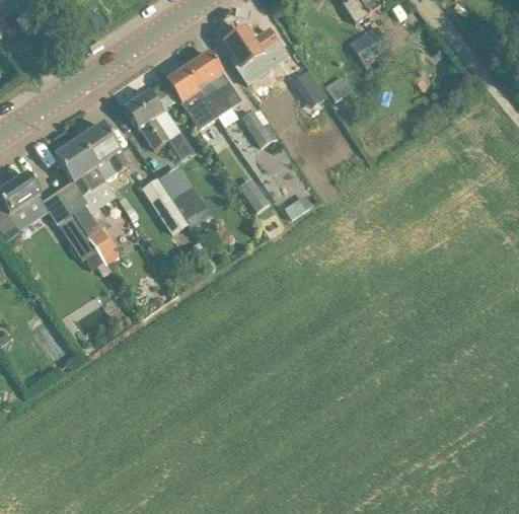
[(0,0),(0,19),(24,0),(0,0)]
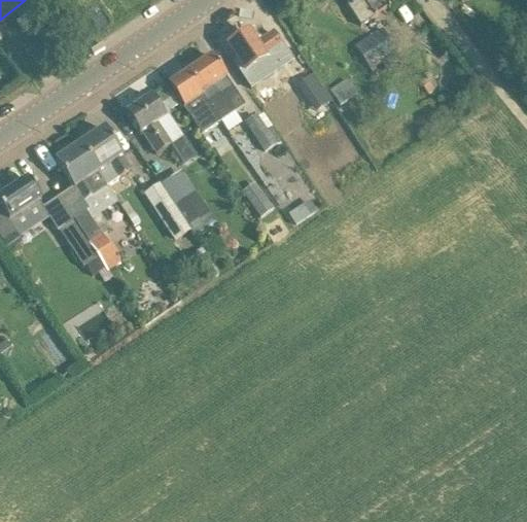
[(359,23),(375,12),(387,4),(388,6),(389,5),(388,3),(389,2),(388,0),(351,0),(346,3),(359,23)]
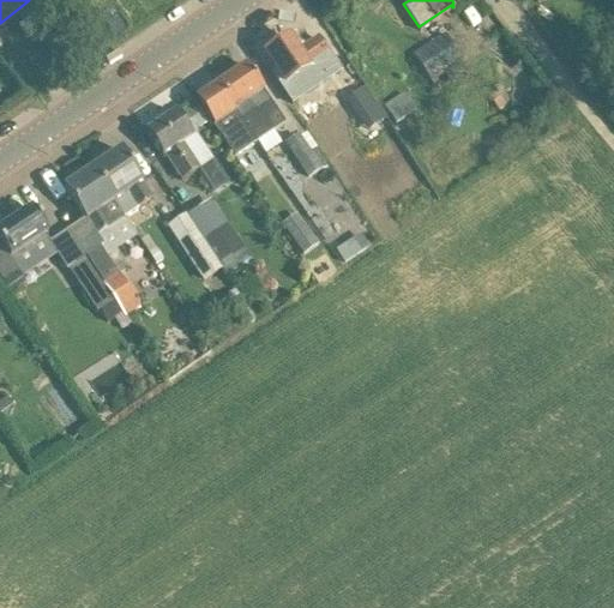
[(405,55),(423,80),(462,55),(444,30),(405,55)]
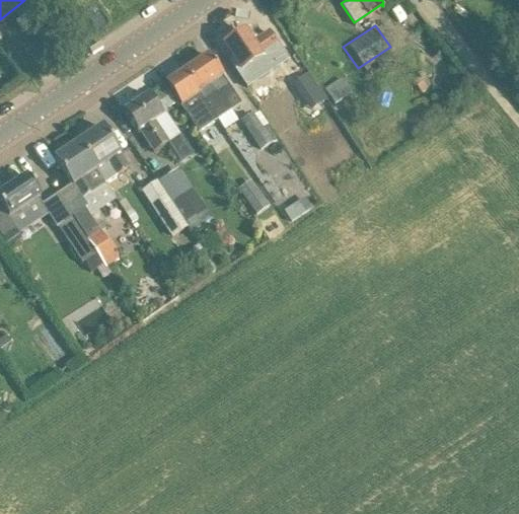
[(275,44),(278,42),(269,27),(251,40),(244,27),(224,41),(241,67),(262,54),(275,45),(275,44)]
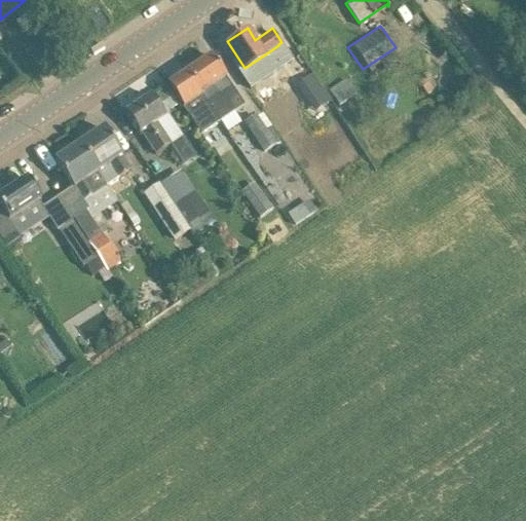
[(213,109),(219,117),(243,101),(234,87),(235,87),(212,52),(186,69),(213,109)]
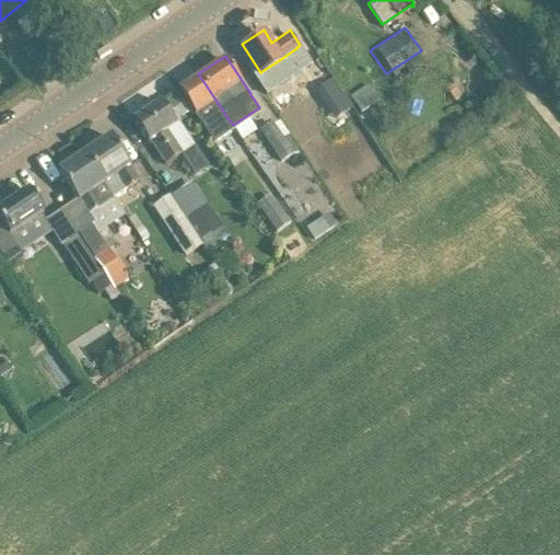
[(178,87),(213,138),(233,125),(226,116),(198,73),(178,87)]
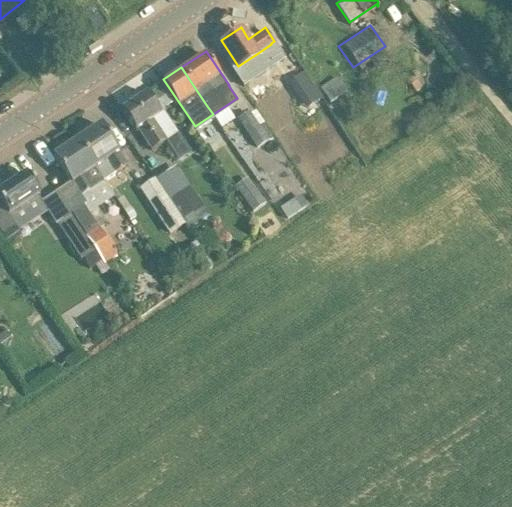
[(303,68),(289,76),(297,90),(311,82),(303,68)]
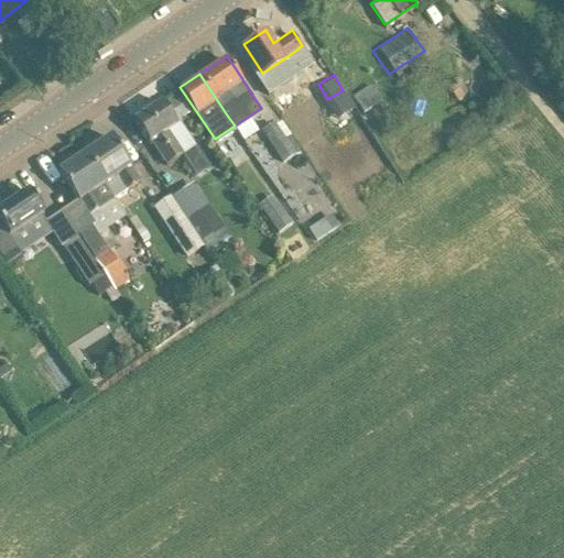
[(362,107),(371,102),(362,86),(354,91),(362,107)]
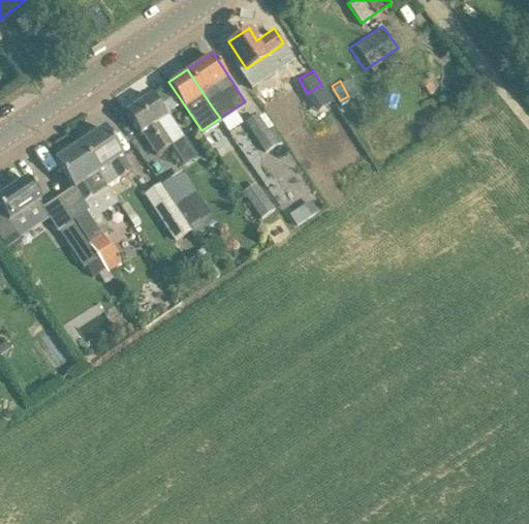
[(157,151),(172,142),(184,133),(168,112),(166,114),(152,93),(126,111),(139,131),(143,129),(157,151)]
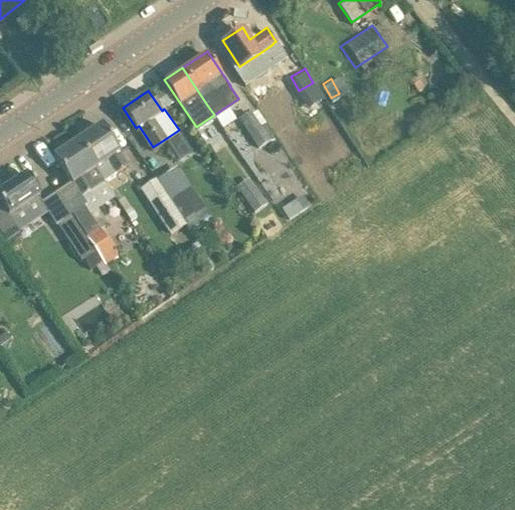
[(256,108),(251,111),(250,110),(239,117),(260,145),(270,138),(262,125),(267,122),(256,108)]
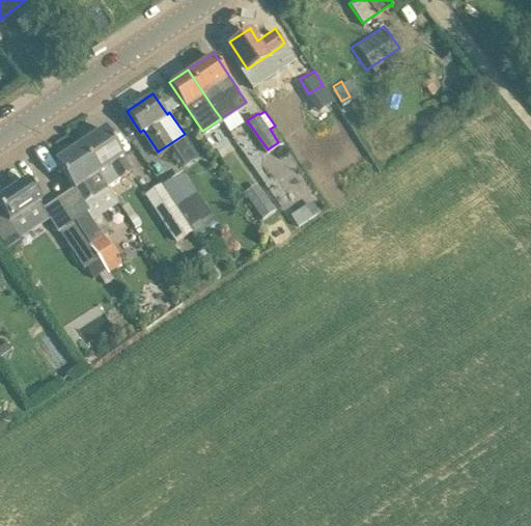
[(99,170),(108,184),(132,167),(122,154),(123,154),(105,126),(80,142),(99,170)]
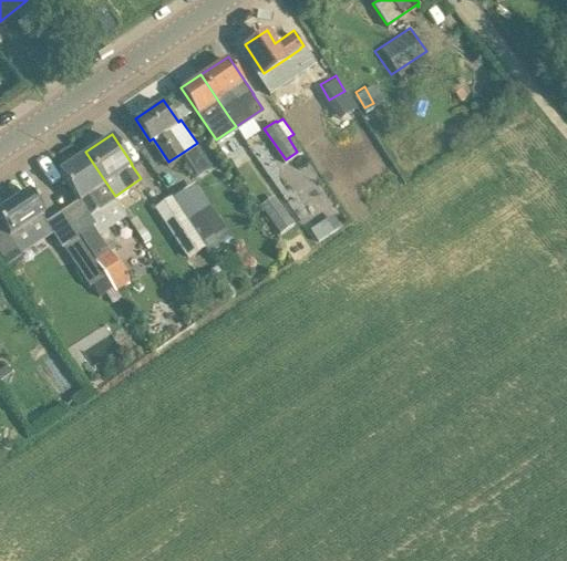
[(85,152),(59,168),(89,213),(93,210),(115,196),(105,182),(85,152)]
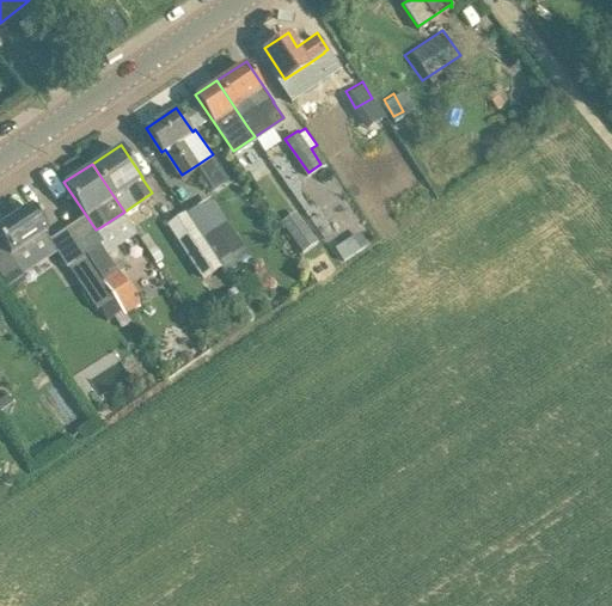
[(210,194),(185,210),(220,263),(225,270),(226,270),(249,255),(210,194)]
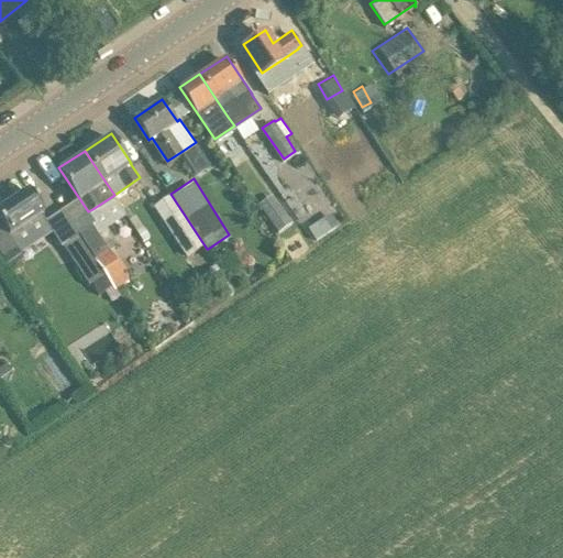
[(0,207),(0,219),(9,233),(44,210),(29,187),(0,207)]
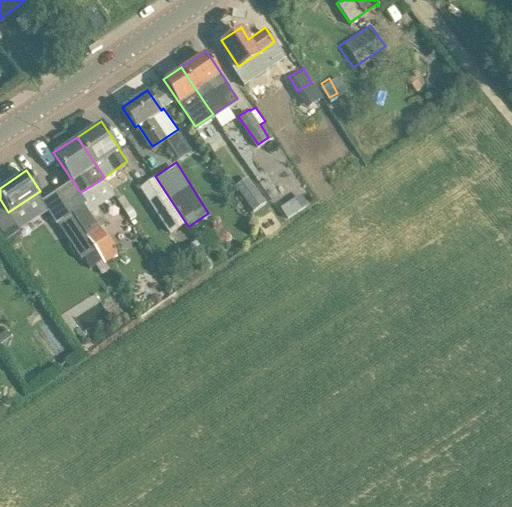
[(235,182),(253,208),(265,200),(247,174),(235,182)]
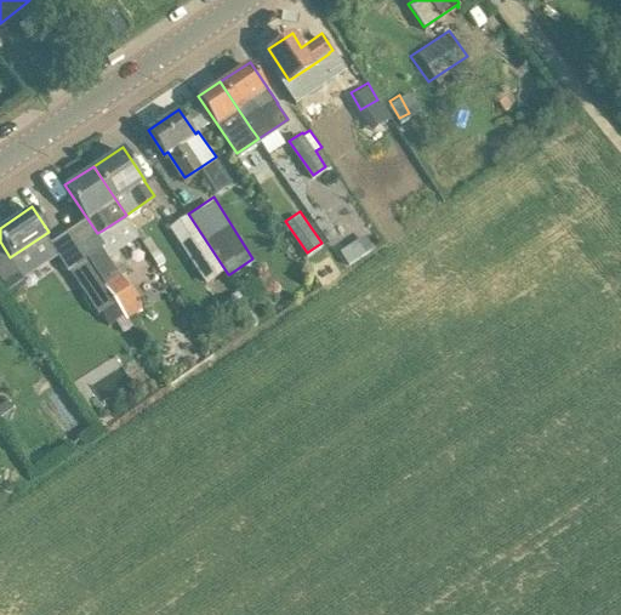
[(206,277),(223,267),(188,214),(171,223),(188,249),(189,251),(206,277)]
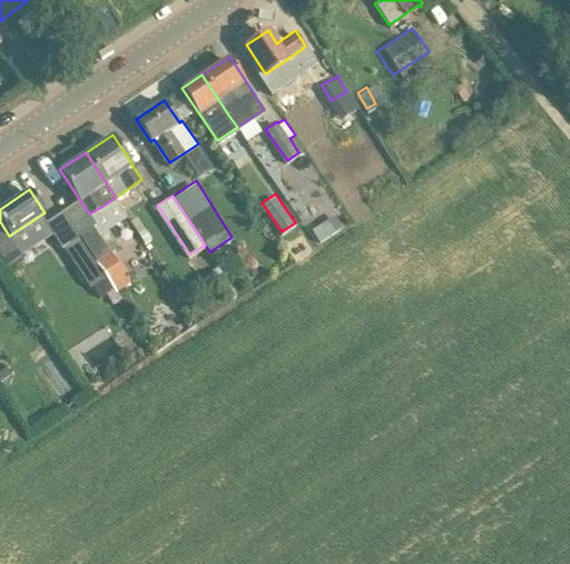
[(308,226),(320,241),(336,230),(325,215),(308,226)]
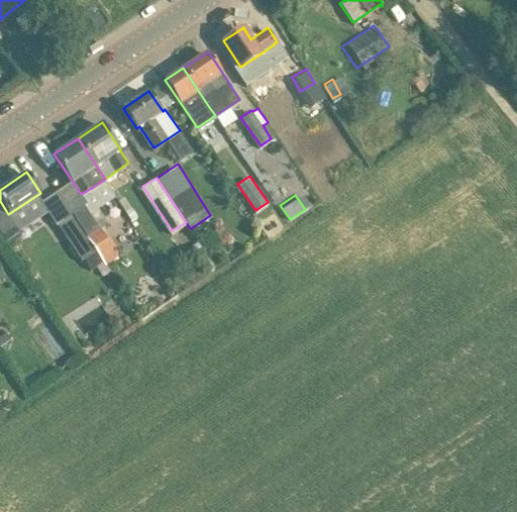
[(102,259),(104,258),(115,250),(109,241),(106,236),(109,234),(115,230),(107,219),(98,225),(85,204),(72,213),(101,258),(102,259)]
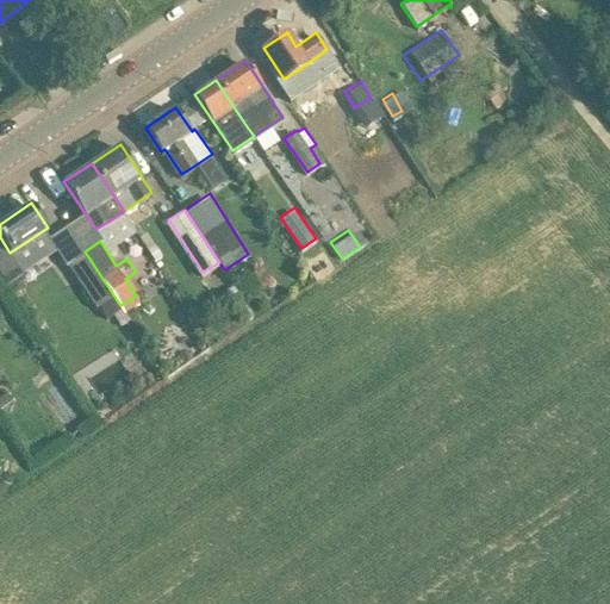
[(155,243),(153,244),(148,248),(154,257),(161,253),(155,243)]
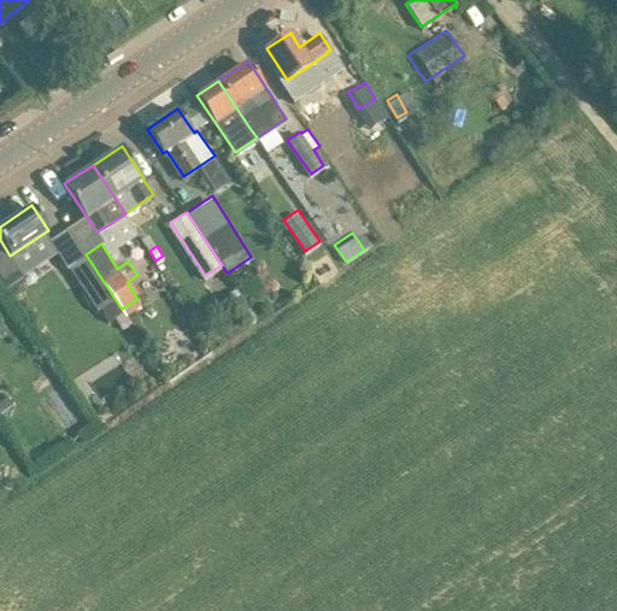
[(109,315),(121,307),(86,254),(68,266),(97,309),(103,305),(109,315)]
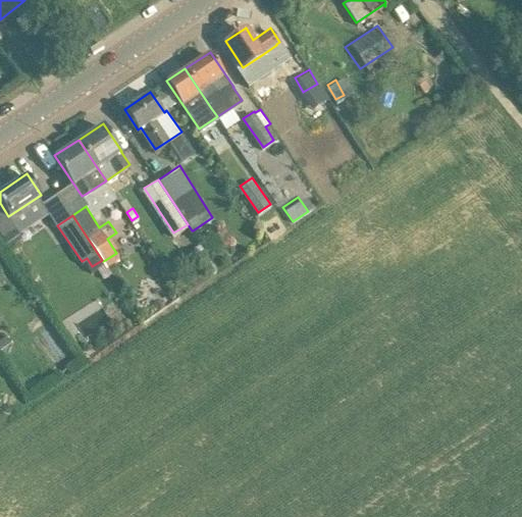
[(205,251),(199,242),(192,246),(198,255),(205,251)]
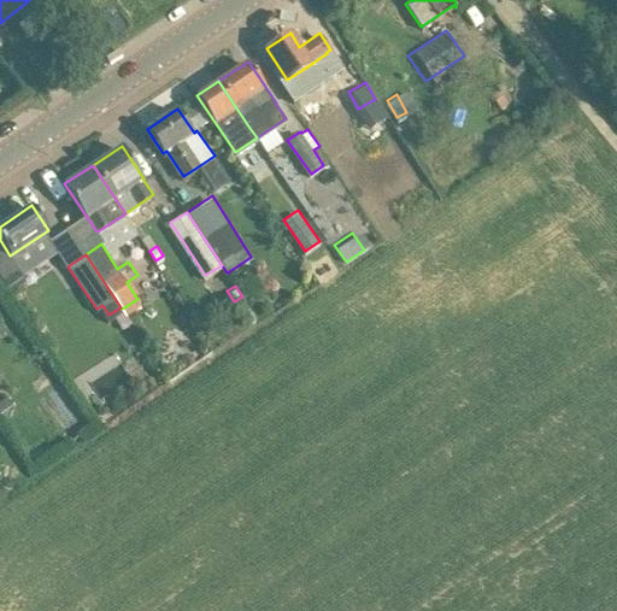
[(250,322),(256,318),(247,306),(242,310),(250,322)]
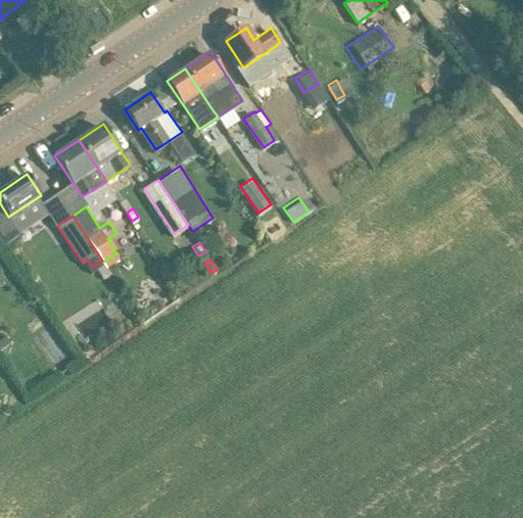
[(0,346),(10,341),(5,333),(0,336),(0,346)]
